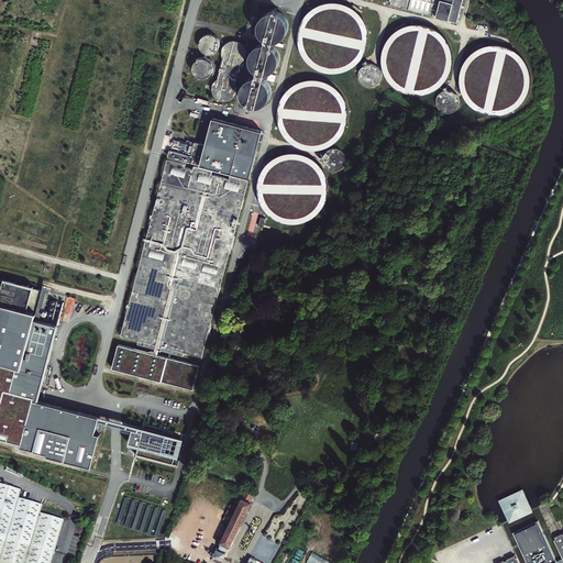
[(392,0),(390,6),(407,10),(408,0),(410,0),(408,10),(432,17),(435,0),(437,0),(440,1),(435,18),(457,23),(462,0),(392,0)]
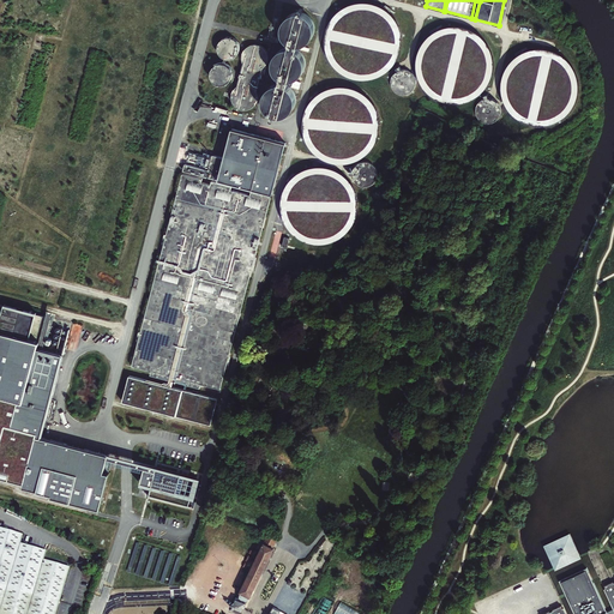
[(387,72),(397,61),(402,49),(403,36),(399,24),(393,14),(385,7),(374,2),(362,1),(350,4),(341,10),(331,19),(326,31),(325,46),(330,58),(337,68),(349,77),(362,79),(375,78),(387,72)]
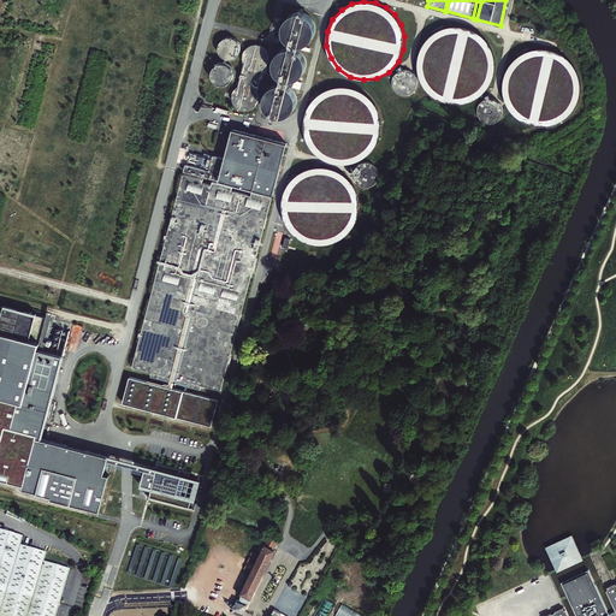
[(315,31),(315,29),(315,25),(314,23),(313,21),(311,18),(308,16),(306,15),(302,13),(300,13),(296,13),(294,15),(291,16),(289,18),(286,19),(285,23),(284,25),(284,29),(284,31),(285,35),(286,37),(289,40),(291,41),(294,43),(296,43),(300,45),(302,43),(306,43),(308,42),(311,40),(313,37),(314,35),(315,31)]
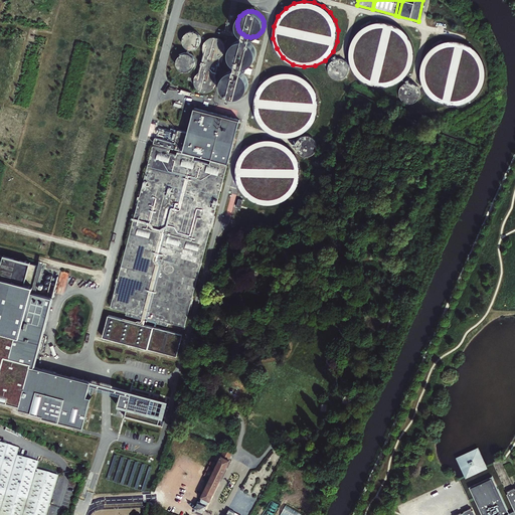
[(401,79),(409,71),(413,61),(414,49),(411,40),(406,32),(399,26),(390,22),(380,21),(370,23),(362,27),(354,36),(350,46),(349,57),(353,68),(359,77),(369,83),(380,87),(391,84),(401,79)]
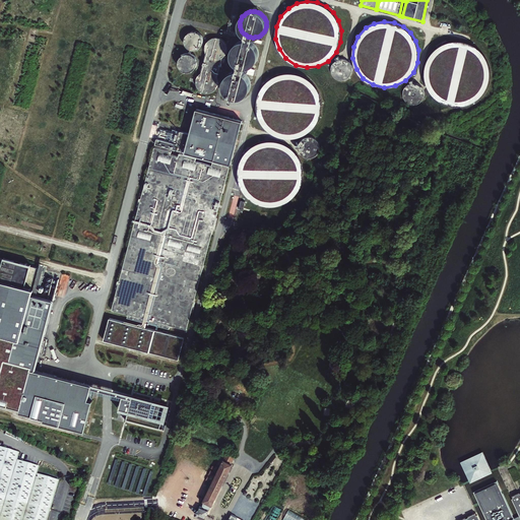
[(191,49),(193,49),(196,48),(199,47),(200,45),(201,42),(201,39),(200,36),(198,34),(196,33),(193,33),(190,33),(188,34),(186,36),(185,39),(185,41),(185,43),(186,46),(188,47),(191,49)]
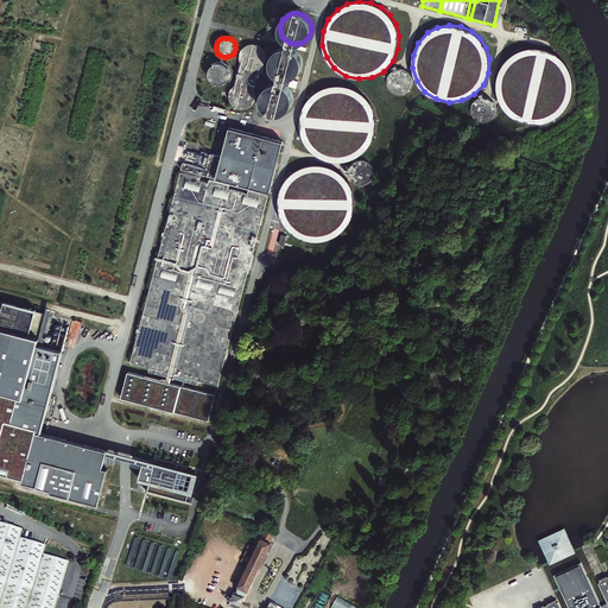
[(263,65),(265,62),(265,57),(265,54),(264,50),(261,46),(257,44),(253,44),(248,44),(245,46),(242,50),(241,54),(240,56),(240,59),(241,63),(235,86),(233,88),(230,90),(230,94),(230,97),(230,101),(233,105),(236,107),(240,108),(245,108),(248,107),(252,105),(254,102),(255,99),(255,95),(255,93),(254,90),(260,68),(263,65)]
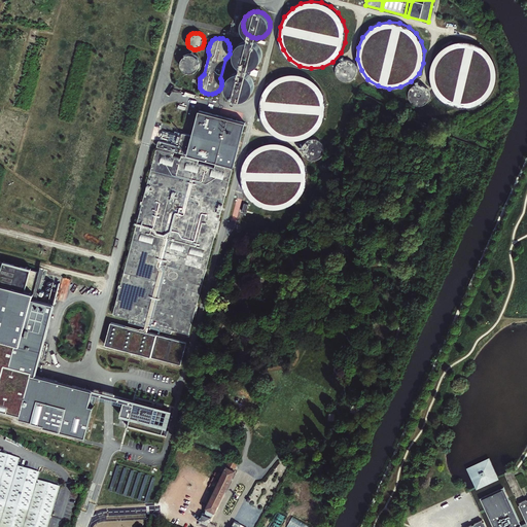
[(485,100),(493,92),(497,80),(498,69),(495,60),(490,50),(483,44),(473,40),(463,39),(454,41),(445,46),(436,55),(432,66),(431,77),(435,89),(443,98),(452,104),(463,106),(475,105),(485,100)]
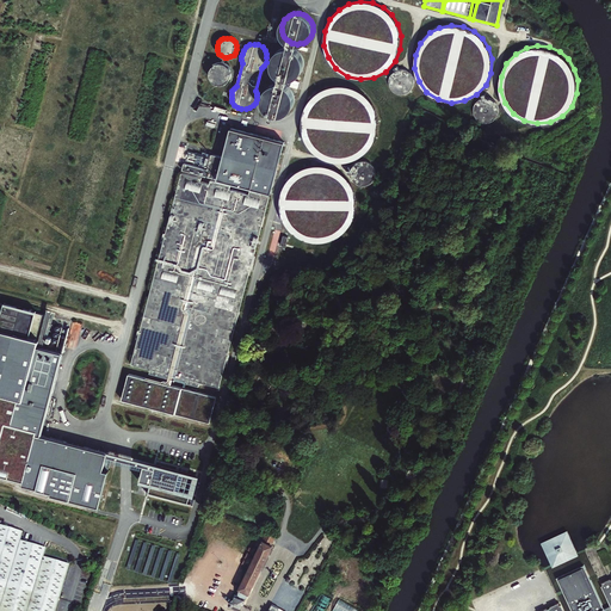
[(303,66),(303,62),(303,60),(302,56),(301,54),(300,51),(297,49),(294,48),(291,48),(289,47),(285,48),(283,48),(279,49),(277,51),(276,54),(275,56),(273,60),(273,62),(273,66),(273,68),(276,71),(277,73),(279,75),(282,76),(285,78),(288,78),(291,78),(294,76),(296,75),(300,73),(301,71),(302,68),(303,66)]
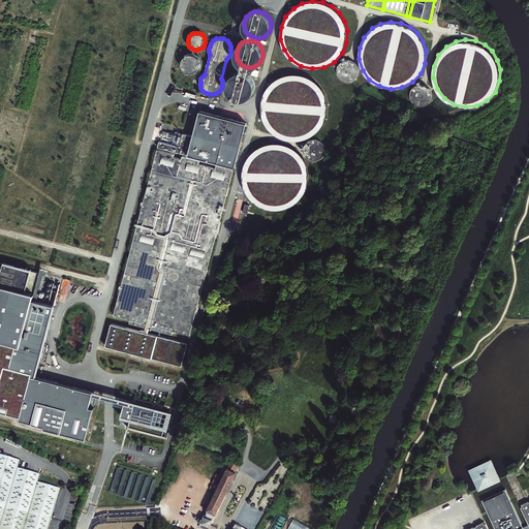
[(188,71),(191,72),(194,71),(196,70),(198,67),(199,65),(199,62),(197,59),(195,57),(193,56),(190,55),(187,56),(185,57),(184,59),(183,61),(182,64),(183,66),(184,68),(185,70),(188,71)]
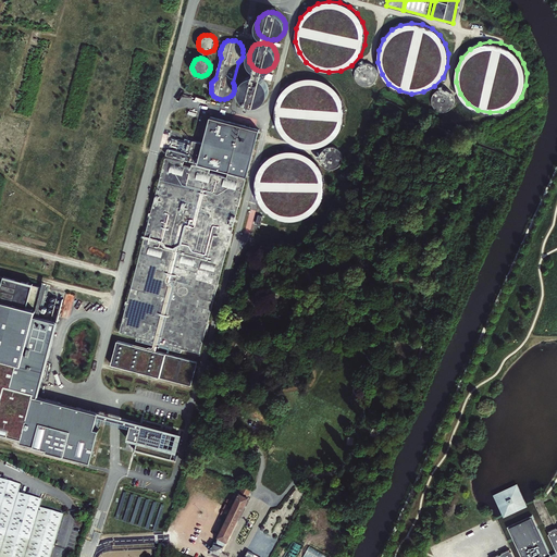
[(367,86),(370,85),(373,84),(376,81),(378,77),(378,73),(376,70),(374,66),(371,64),(368,63),(364,63),(362,60),(360,62),(361,64),(360,65),(358,67),(356,71),(356,74),(356,77),(357,81),(359,83),(362,85),(367,86)]
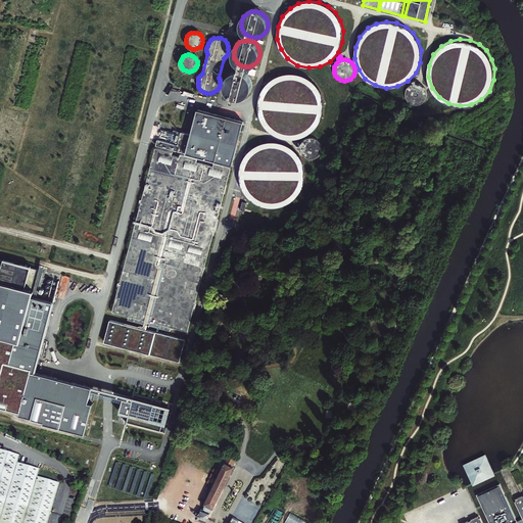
[(251,88),(251,85),(251,83),(250,80),(249,78),(247,76),(245,74),(243,73),(241,72),(238,72),(236,72),(233,73),(231,74),(229,76),(228,78),(226,80),(226,83),(225,85),(226,88),(226,90),(227,92),(229,94),(231,96),(233,97),(236,98),(238,98),(241,98),(243,97),(245,96),(247,94),(249,92),(250,90),(251,88)]
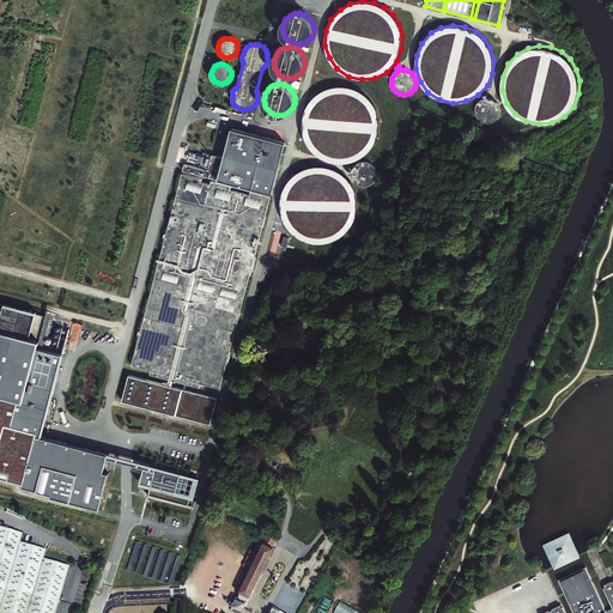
[(365,156),(375,146),(380,133),(381,120),(377,109),(371,98),(362,91),(351,86),(340,85),(328,87),(319,93),(309,103),(304,116),(303,129),(307,143),(315,153),(327,161),(340,163),(353,162),(365,156)]
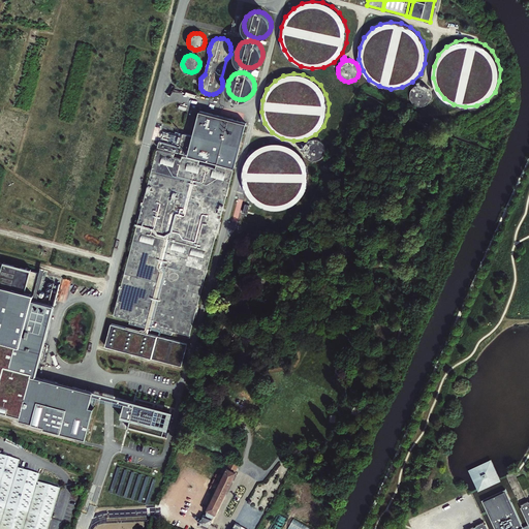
[(422,106),(426,105),(429,103),(431,101),(433,97),(433,94),(432,90),(430,87),(427,85),(424,84),(422,84),(421,82),(417,82),(418,85),(415,86),(413,89),(412,91),(411,95),(411,98),(413,101),(415,103),(418,105),(422,106)]
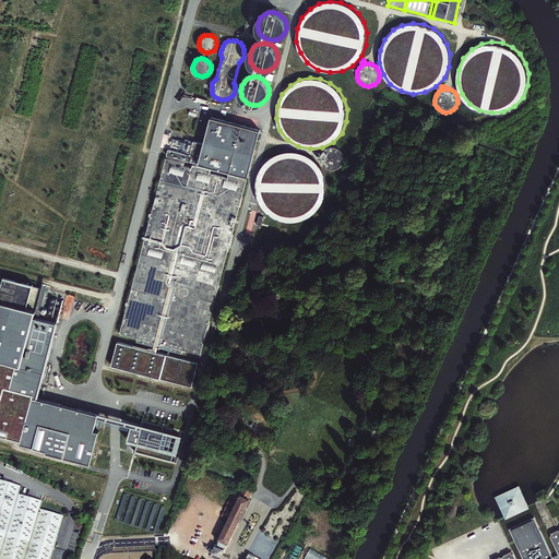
[(167,155),(249,177),(261,130),(212,117),(204,143),(194,141),(190,155),(169,149),(167,155)]
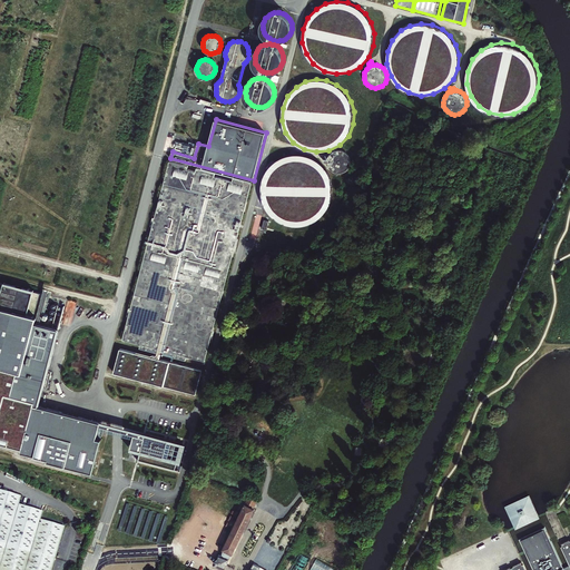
[(194,146),(177,141),(175,149),(192,154),(194,146)]
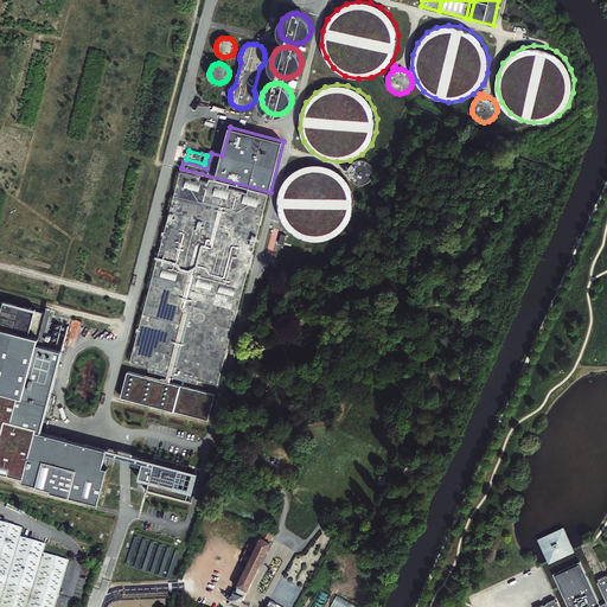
[(356,185),(360,186),(365,185),(369,183),(372,180),(374,176),(375,172),(374,167),(371,164),(368,161),(363,160),(358,160),(355,161),(352,164),(350,167),(349,170),(346,168),(345,172),(349,173),(349,177),(350,179),(352,181),(356,185)]
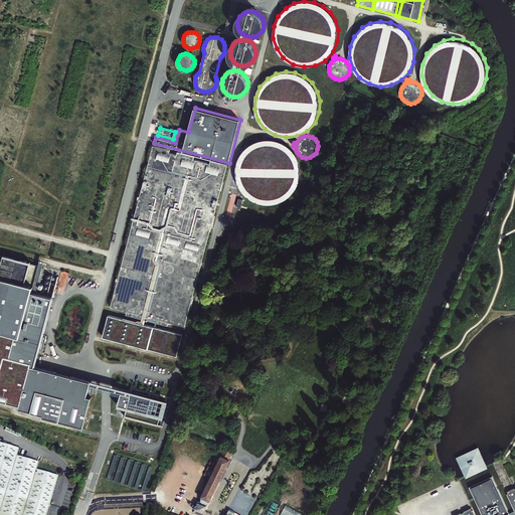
[(288,199),(296,190),(300,180),(301,169),(298,159),(293,151),(285,145),(276,141),(267,140),(256,142),(248,147),(240,155),(236,165),(235,177),(238,187),(245,196),(255,203),(267,205),(278,204),(288,199)]
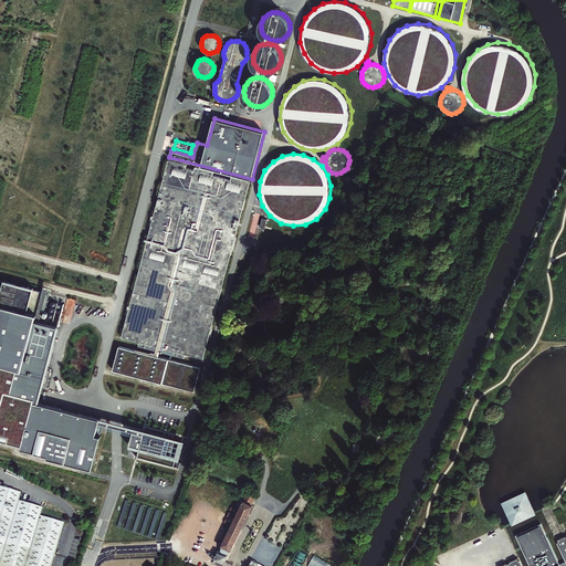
[(168,159),(122,337),(161,347),(159,355),(163,355),(165,347),(205,358),(251,180),(232,176),(231,179),(213,175),(215,171),(196,166),(195,170),(187,168),(187,164),(168,159)]
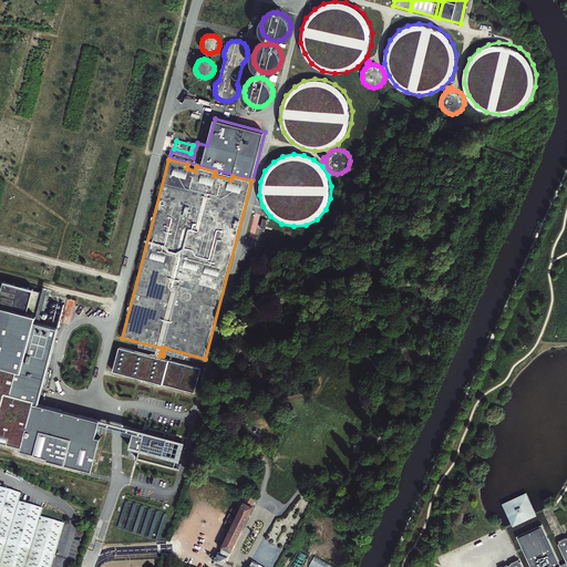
[(43,292),(0,280),(0,439),(23,445),(22,449),(49,456),(49,459),(93,470),(100,437),(95,436),(99,423),(100,421),(38,403),(59,328),(35,321),(43,292)]
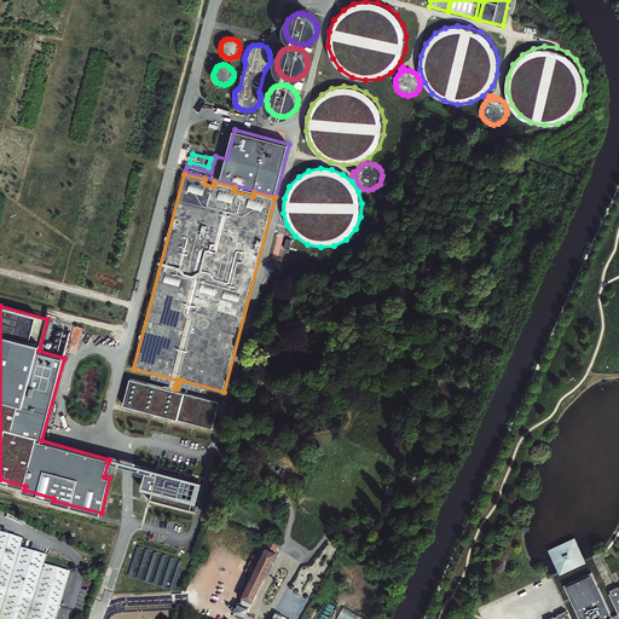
[(220,403),(131,379),(123,405),(213,428),(220,403)]
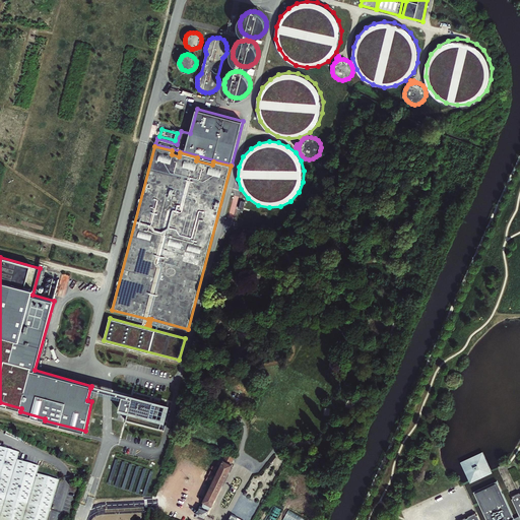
[(131,399),(132,396),(107,390),(91,386),(90,388),(108,393),(122,397),(131,399)]
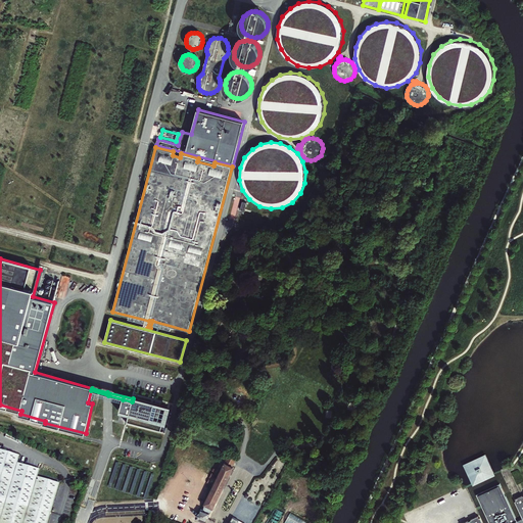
[(132,401),(123,399),(120,412),(129,414),(126,422),(159,431),(165,409),(151,405),(151,406),(146,405),(147,401),(137,399),(137,400),(133,398),(132,401)]
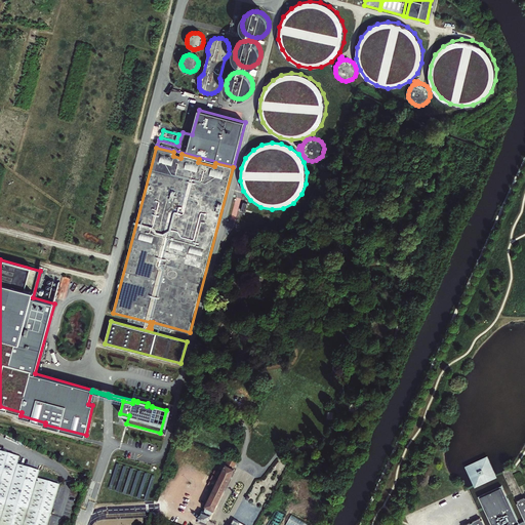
[(0,524),(50,524),(62,487),(39,481),(41,473),(18,467),(21,459),(0,452),(0,524)]
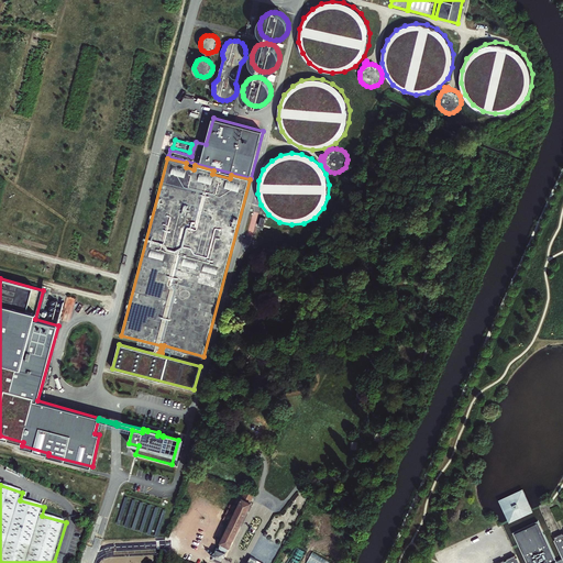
[(498,499),(508,520),(509,523),(533,512),(531,508),(522,488),(498,499)]
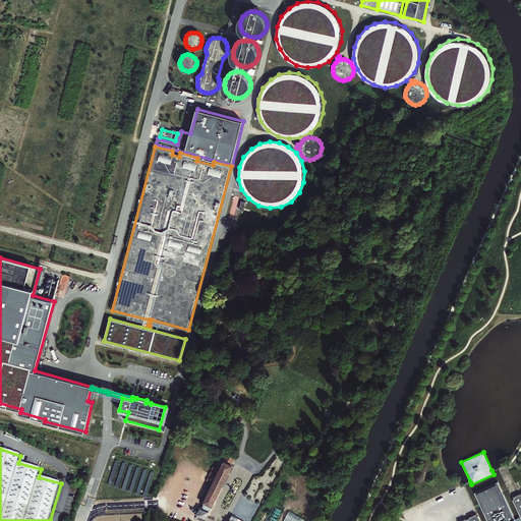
[(220,469),(216,477),(204,505),(201,511),(199,510),(196,515),(195,515),(194,516),(194,517),(196,518),(197,517),(203,519),(206,519),(207,518),(231,467),(230,466),(234,458),(227,454),(225,458),(222,457),(219,463),(219,464),(217,467),(220,469)]
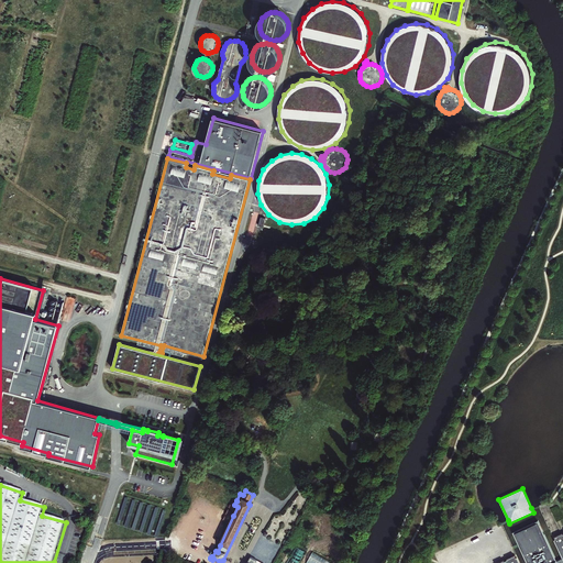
[(558,562),(538,520),(512,532),(526,562),(558,562)]
